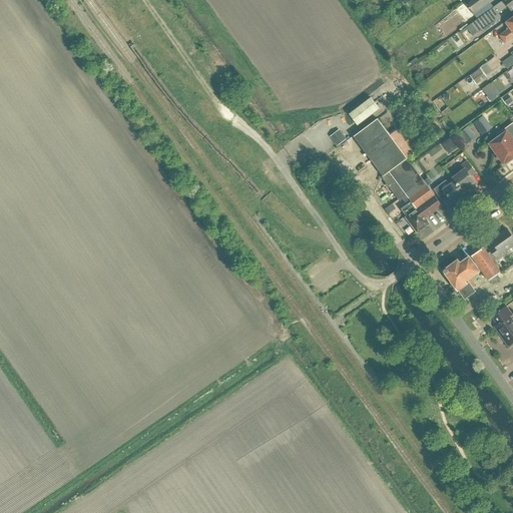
[(468,0),(465,2),(474,14),(493,0),(468,0)]
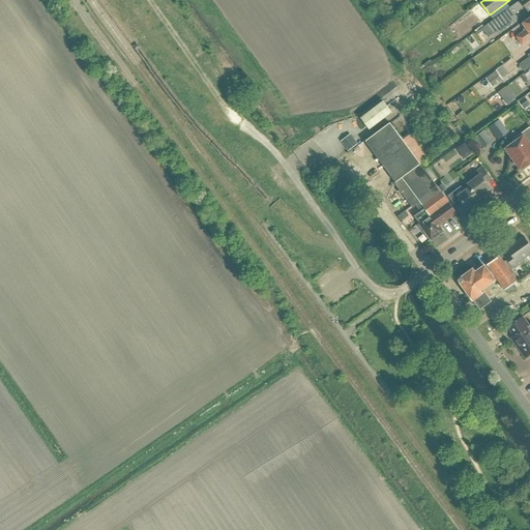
[(529,0),(520,0),(488,25),(494,34),(498,31),(499,33),(519,19),(516,13),(525,6),(529,11),(529,10),(529,0)]
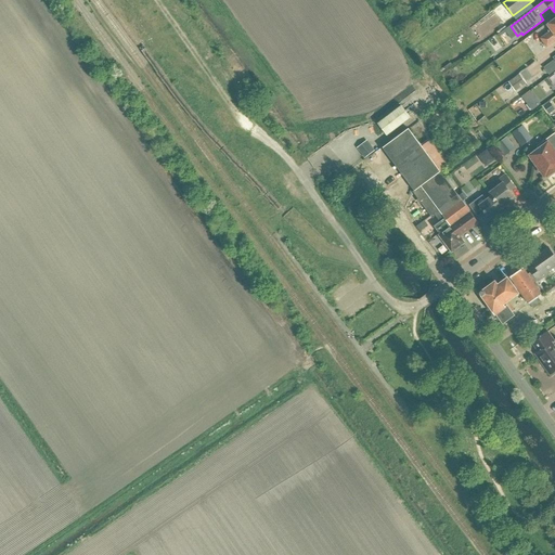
[(554,41),(554,18),(547,25),(552,30),(541,38),(547,48),(554,41)]
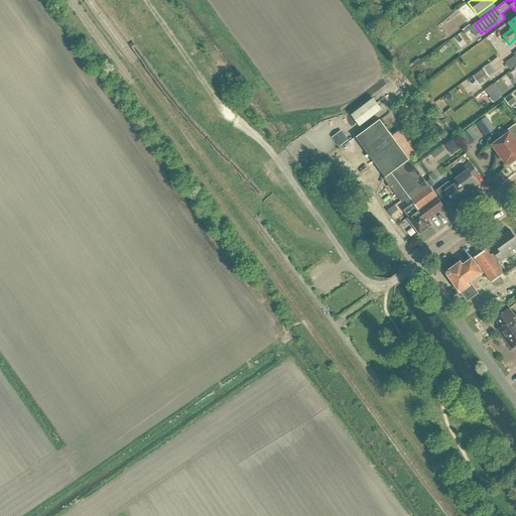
[(480,86),(490,78),(483,69),(473,77),(480,86)]
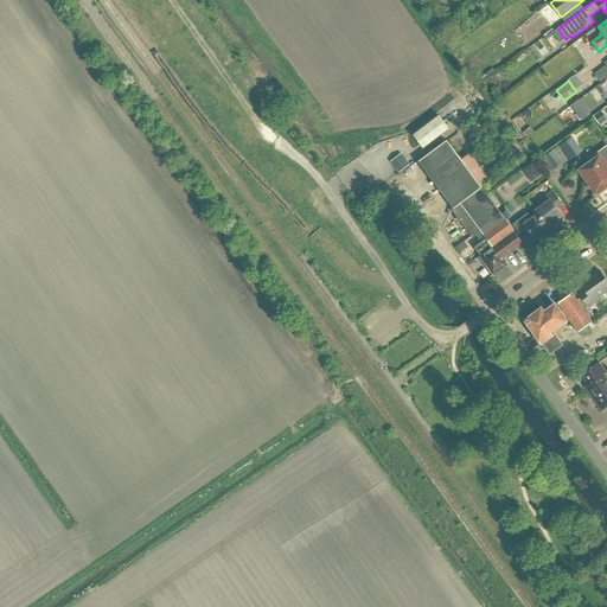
[(580,97),(570,104),(581,120),(592,113),(580,97)]
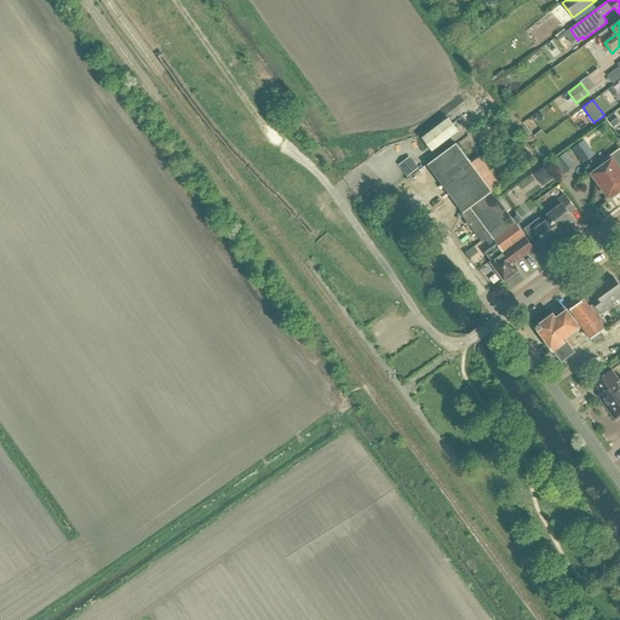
[(614,128),(619,122),(619,121),(614,114),(607,119),(614,128)]
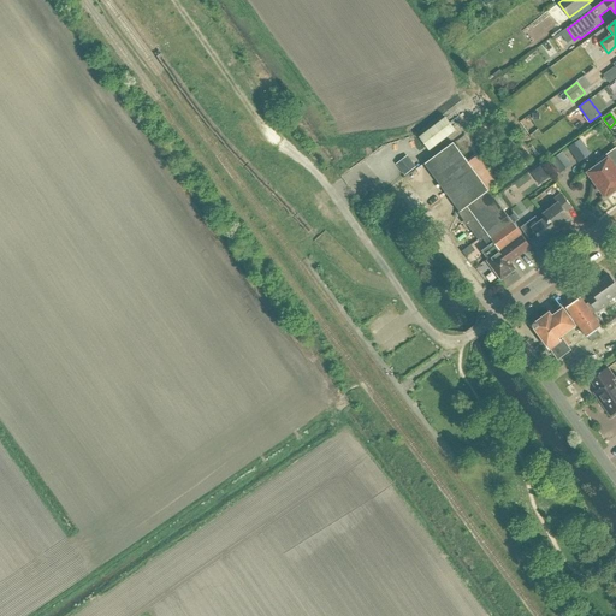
[(420,137),(430,150),(456,130),(446,117),(420,137)]
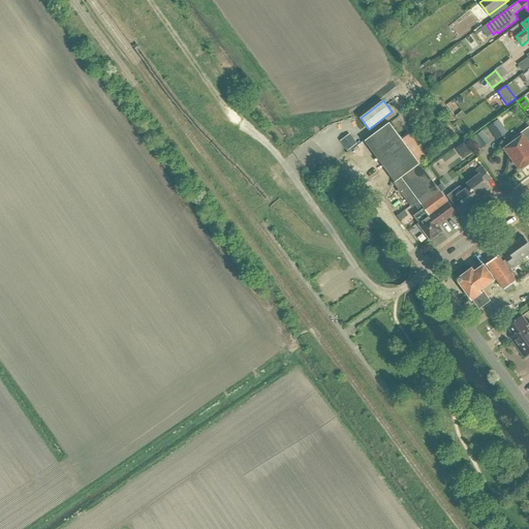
[(499,120),(489,127),(495,135),(505,128),(499,120)]
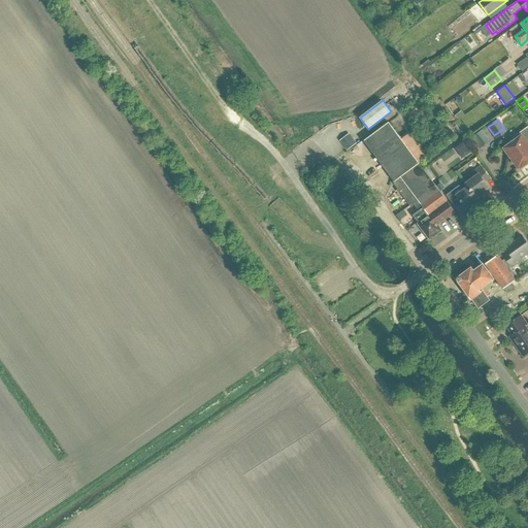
[(389,123),(364,140),(394,182),(393,182),(410,205),(416,200),(417,201),(436,187),(420,163),(427,158),(409,134),(401,140),(389,123)]
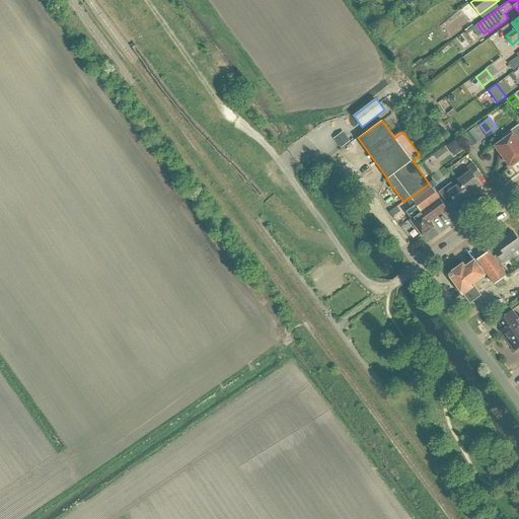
[(510,162),(511,161),(513,164),(518,159),(518,158),(518,156),(518,155),(518,124),(502,137),(505,140),(498,146),(510,162)]
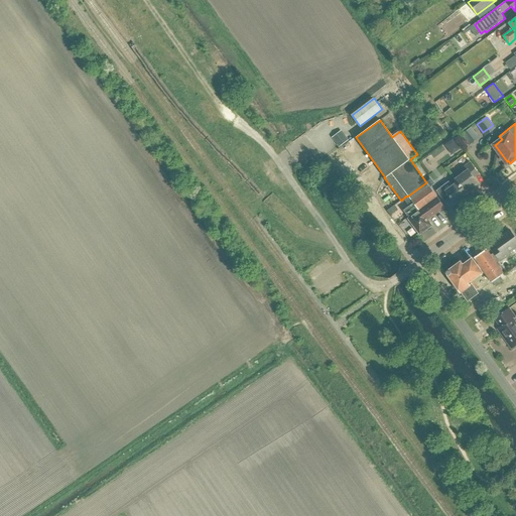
[(469,145),(480,137),(472,127),(461,135),(469,145)]
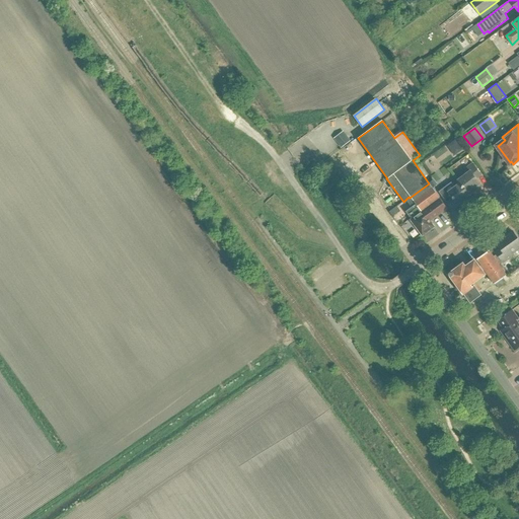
[(351,141),(344,131),(334,138),(341,148),(351,141)]
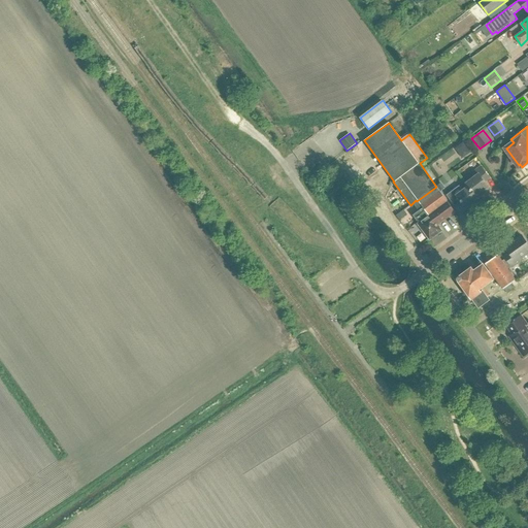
[(463,159),(471,153),(463,141),(455,147),(458,152),(458,153),(463,159)]
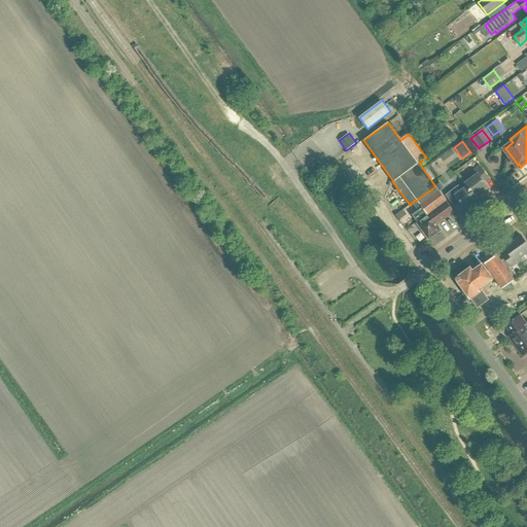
[(465,182),(467,185),(478,198),(490,188),(484,181),(489,177),(480,165),(472,171),(476,175),(465,182)]
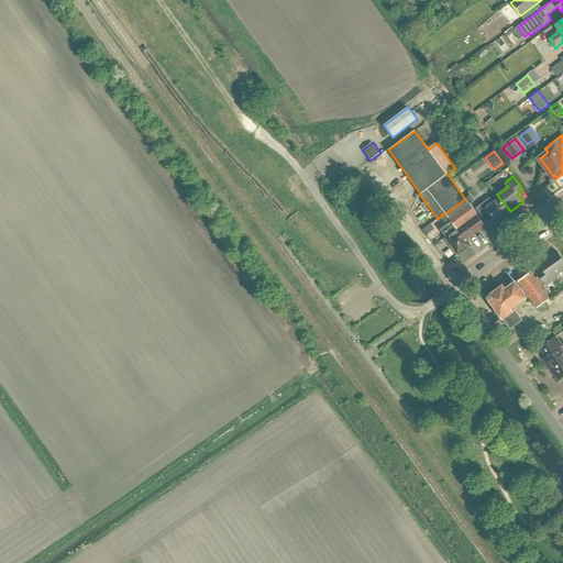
[(510,211),(499,198),(494,202),(490,198),(476,208),(494,231),(503,223),(500,220),(510,212),(510,211)]
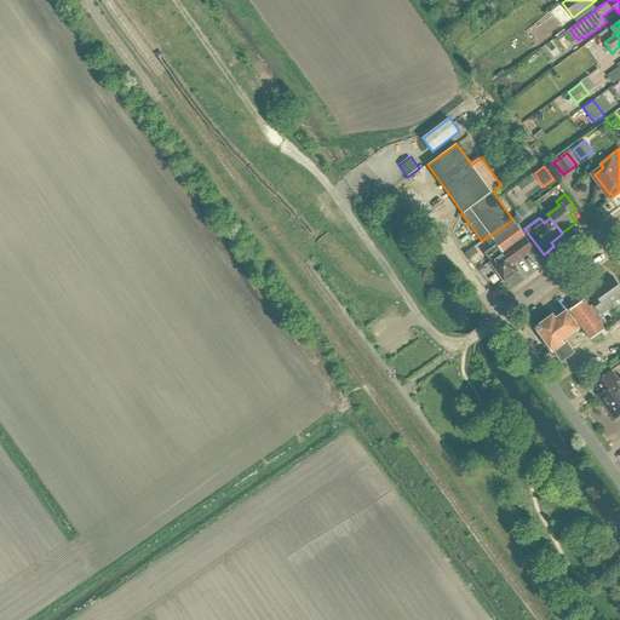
[(495,245),(484,253),(492,262),(491,263),(505,281),(506,280),(509,281),(511,279),(511,276),(518,271),(514,265),(535,250),(512,219),(489,236),(495,245)]
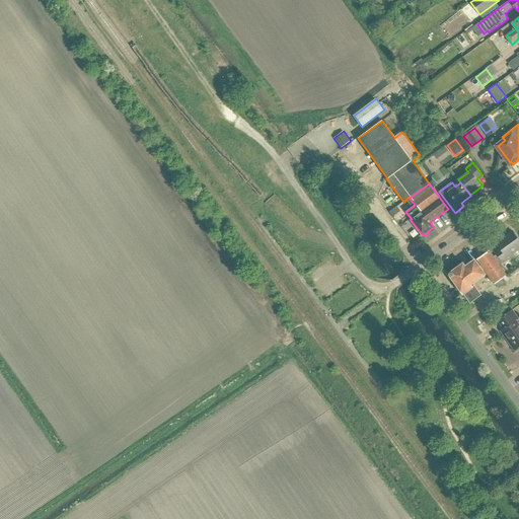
[(501,265),(504,263),(515,254),(514,252),(518,248),(518,239),(513,231),(496,243),(500,248),(496,251),(497,253),(494,255),(501,265)]
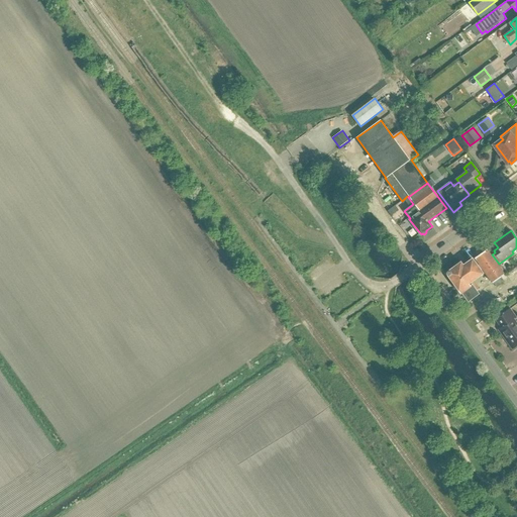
[(488,250),(476,260),(492,283),(493,282),(497,287),(505,282),(501,277),(505,274),(488,250)]
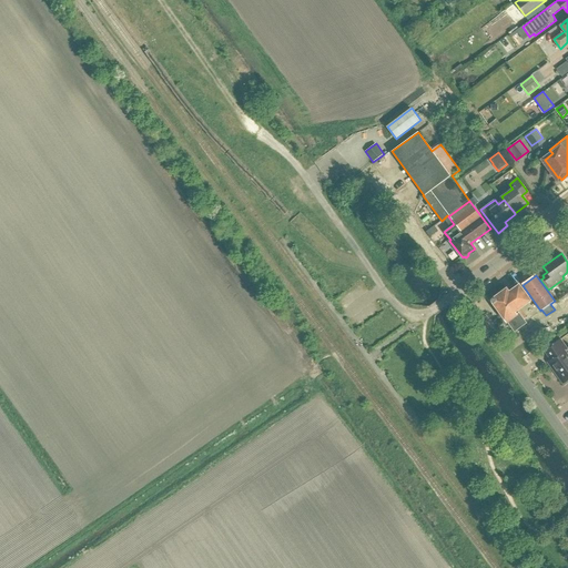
[(518,283),(497,300),(496,298),(495,298),(493,300),(492,302),(493,304),(494,305),(495,306),(496,306),(516,331),(527,323),(525,320),(527,317),(521,308),(530,301),(518,283)]
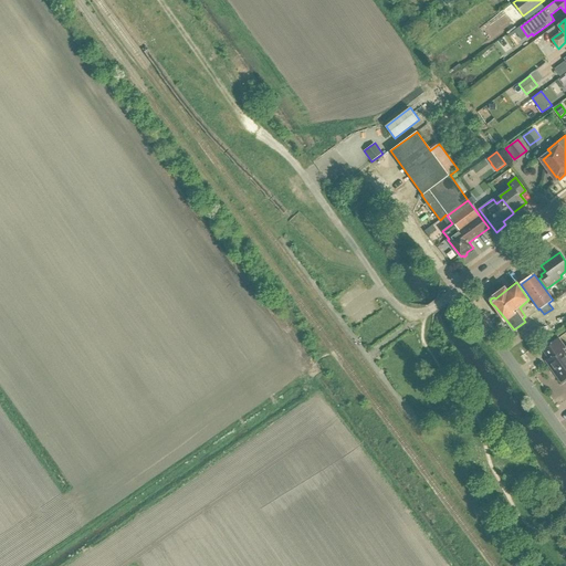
[(565,347),(558,337),(543,349),(549,358),(546,360),(561,381),(565,378),(565,352),(563,348),(565,347)]
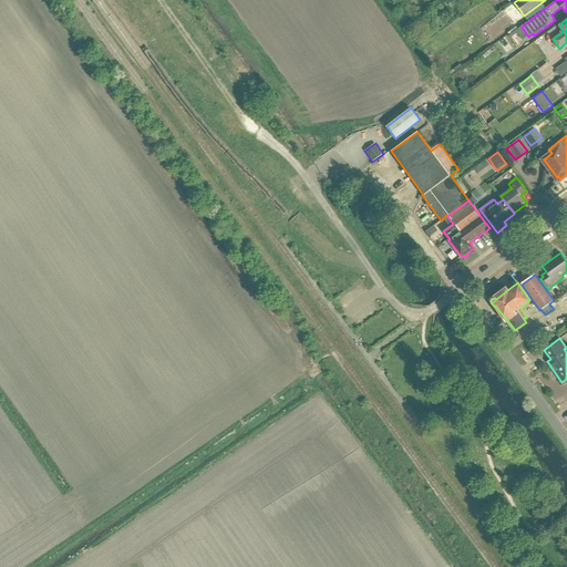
[(377,363),(383,359),(379,353),(373,358),(377,363)]
